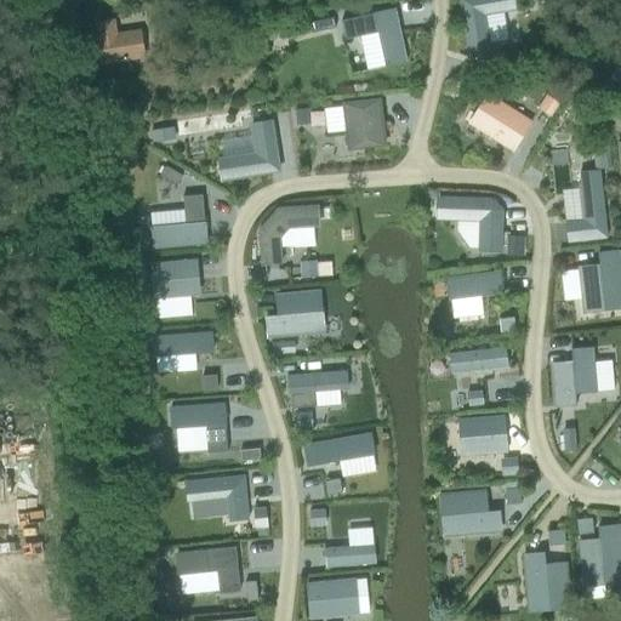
[(489,51),(483,15),(513,10),(512,0),(460,0),(467,44),(466,46),(467,53),(471,57),(478,55),(480,52),(489,51)]
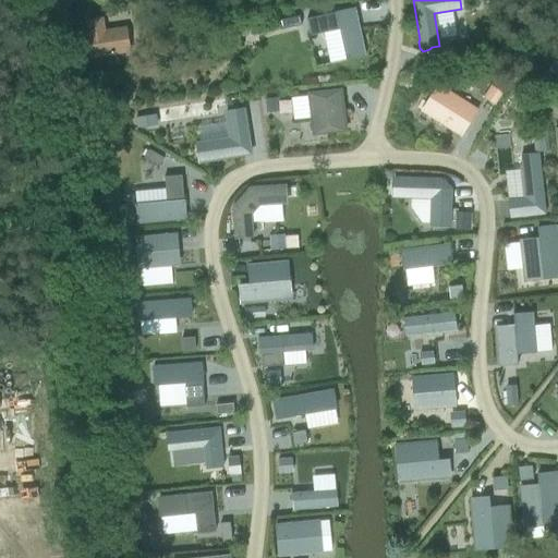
[(354,9),(306,19),(310,36),(325,33),(331,63),(347,60),(364,56),(354,9)]
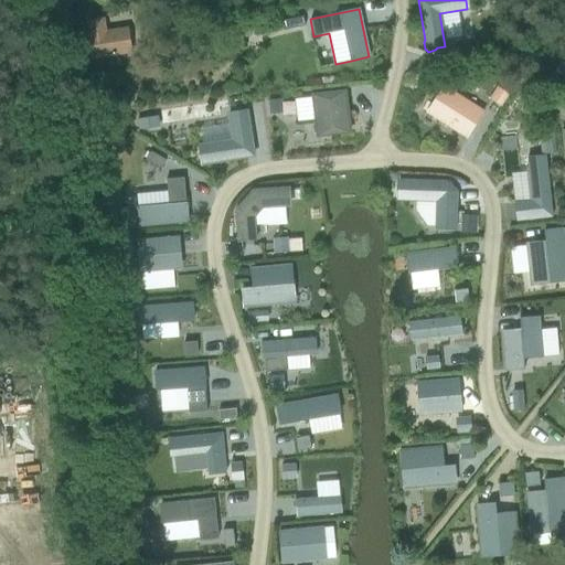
[(131,52),(129,38),(131,36),(130,30),(128,30),(127,29),(105,32),(104,18),(83,21),(88,59),(131,52)]
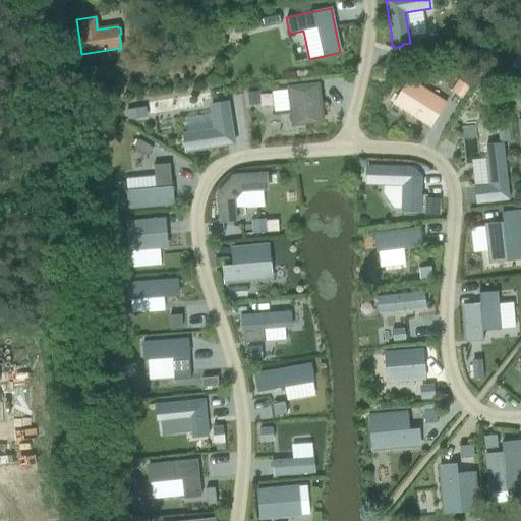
[(517,54),(511,63),(518,68),(520,64),(520,48),(517,54)]
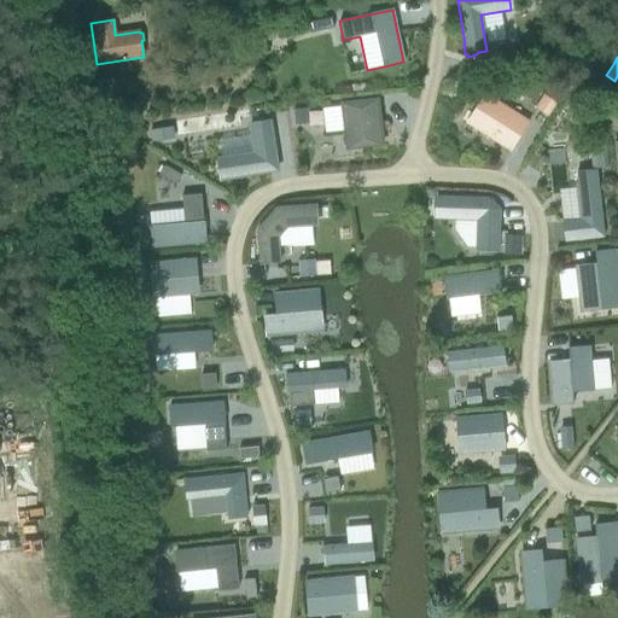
[(529,121),(484,93),(465,124),(511,152),(529,121)]
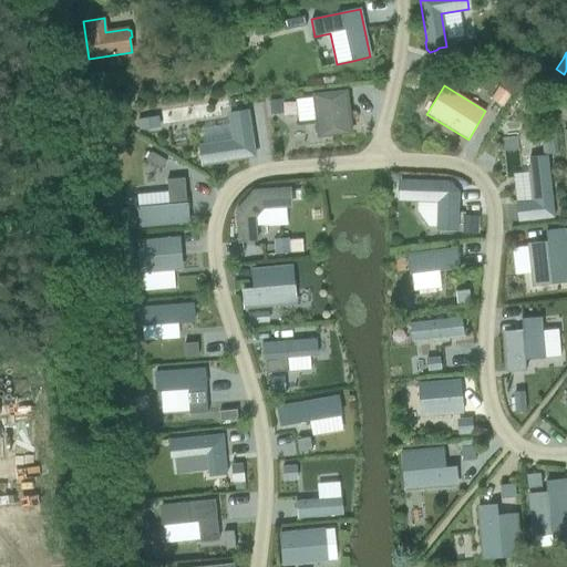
[(497,86),(490,100),(493,102),(503,109),(505,104),(512,94),(503,90),(497,86)]
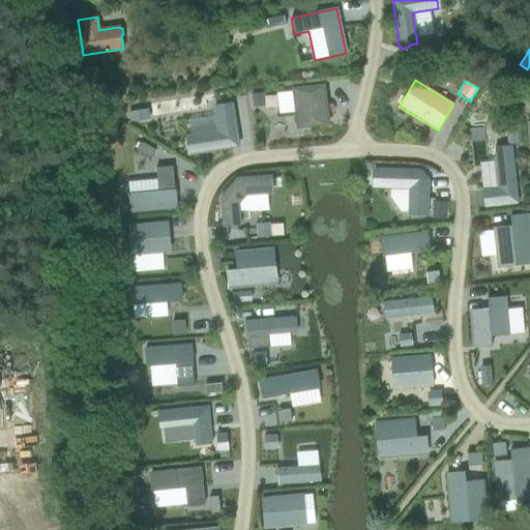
[(292,92),(278,93),(281,115),(294,114),(296,129),(329,125),(325,84),(291,88),(292,92)]
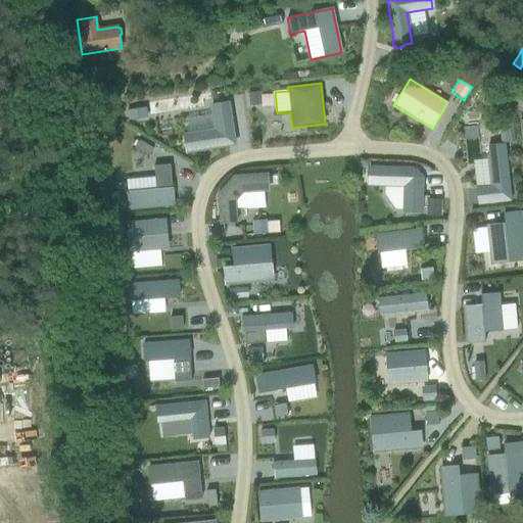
[(260,91),(247,92),(248,106),(263,104),(262,99),(260,91)]
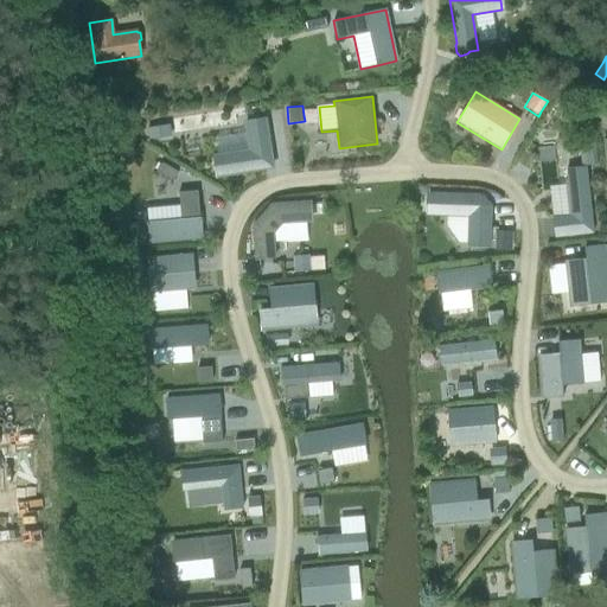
[(606,110),(604,108),(595,120),(604,126),(606,127),(606,110)]
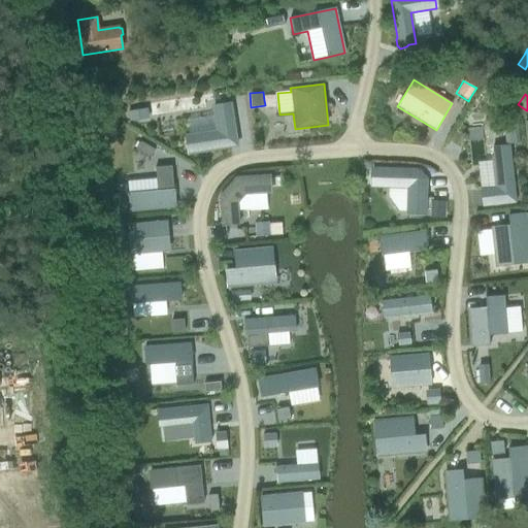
[(213,107),(218,131),(187,136),(188,144),(187,146),(188,153),(190,155),(196,154),(197,152),(236,145),(230,104),(213,107)]
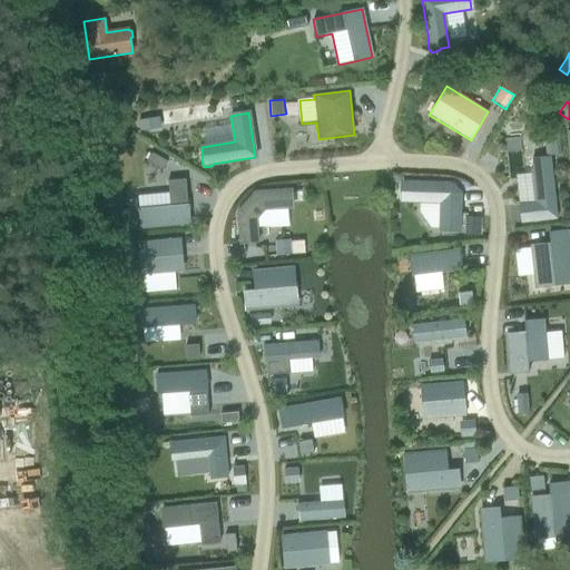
[(153,118),(138,120),(140,130),(160,128),(159,125),(158,117),(153,118)]
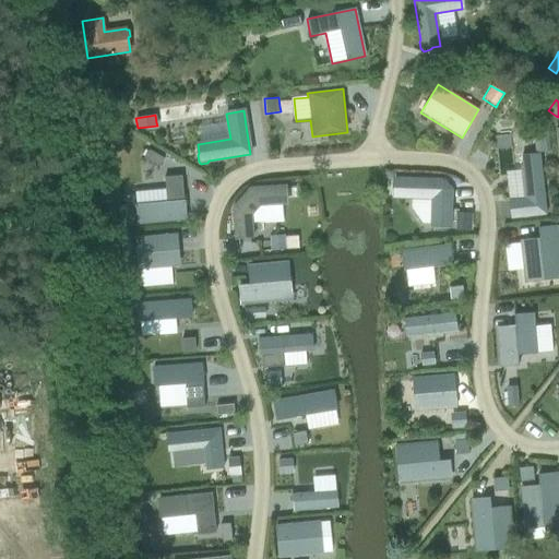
[(544,131),(534,132),(536,153),(545,152),(544,131)]
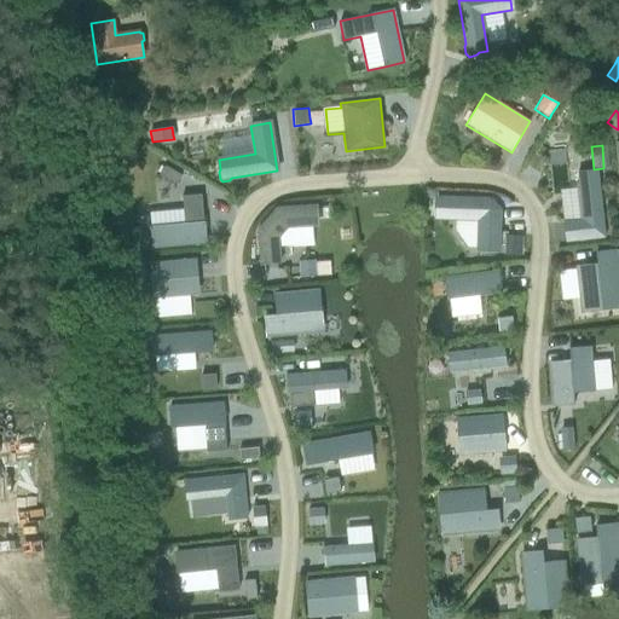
[(165,166),(158,177),(177,186),(181,175),(165,166)]
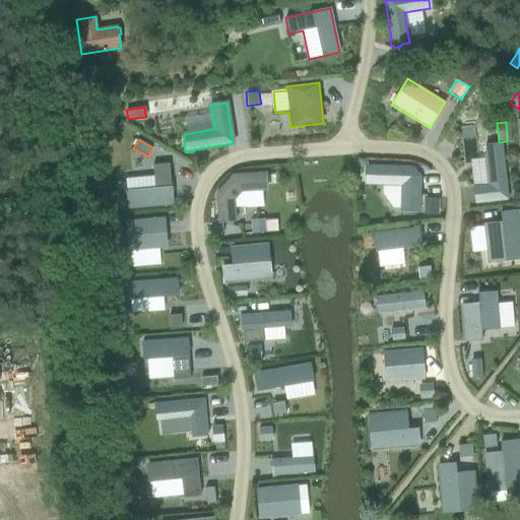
[(502,144),(484,145),(490,185),(473,187),(475,203),(508,200),(502,144)]
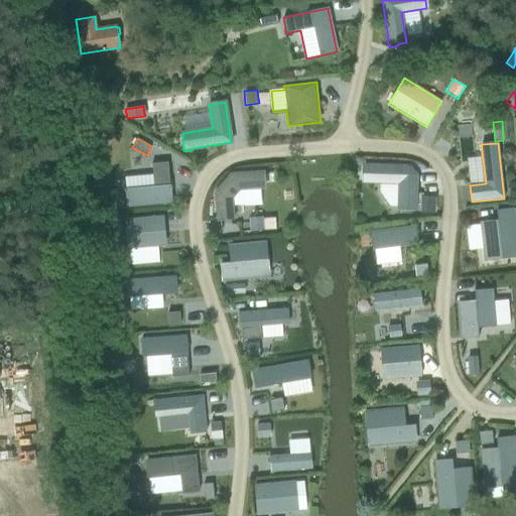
[(152,174),(124,177),(127,207),(171,203),(167,162),(151,164),(152,174)]
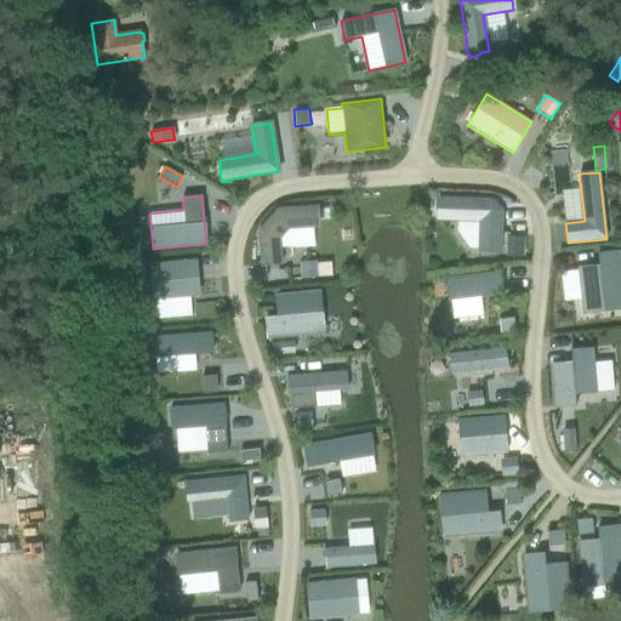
[(436,211),(434,218),(438,221),(445,221),(448,220),(457,220),(456,231),(469,248),(479,249),(479,250),(499,251),(500,210),(491,210),(493,201),(438,200),(437,210),(436,211)]
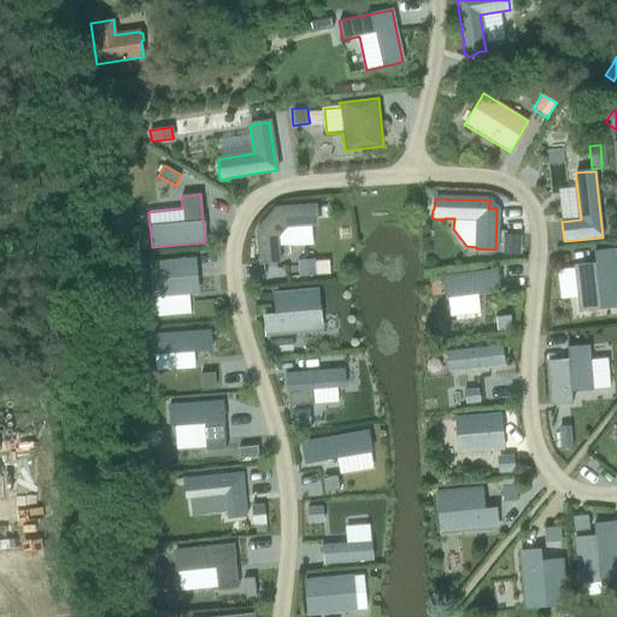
[(278,238),(287,228),(317,227),(316,205),(276,207),(257,229),(258,264),(280,263),(278,238)]
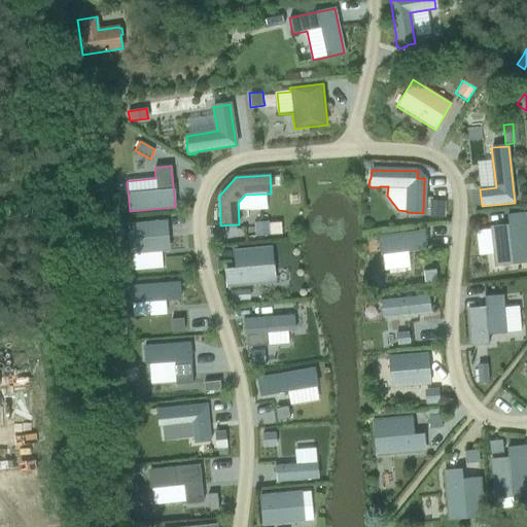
[(428,200),(427,217),(443,217),(443,201),(428,200)]
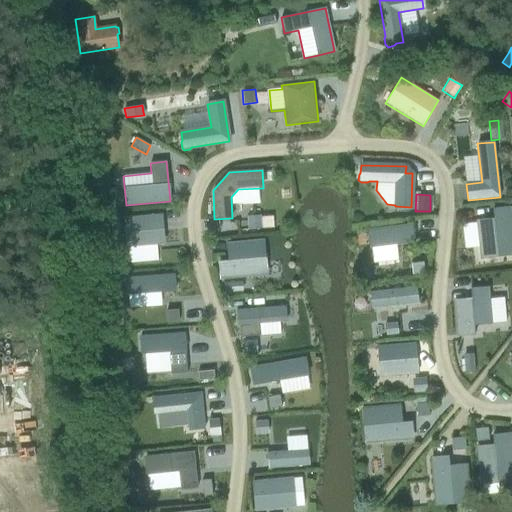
[(491,217),(473,219),(478,258),(511,254),(511,238),(508,206),(490,208),(491,217)]
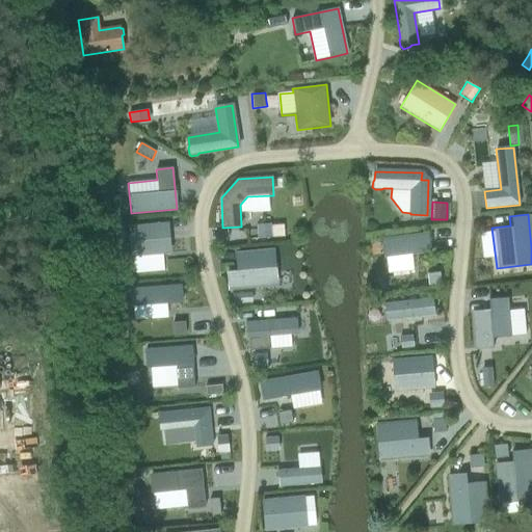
[(171,254),(169,222),(128,225),(131,258),(171,254)]
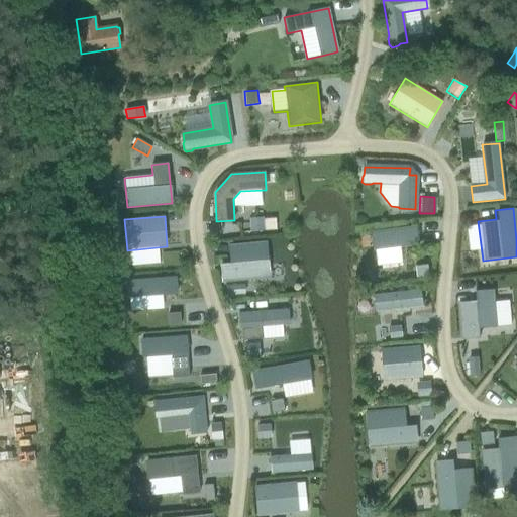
[(252,217),(249,218),(249,222),(250,232),(259,231),(264,231),(264,227),(263,217),(252,217)]
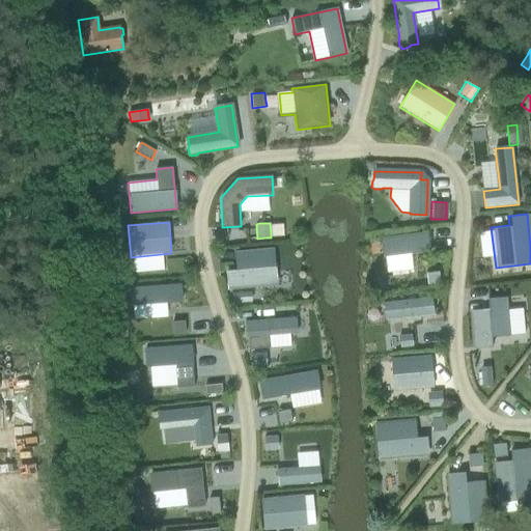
[(126,241),(126,239),(124,226),(110,227),(110,231),(111,242),(126,241)]
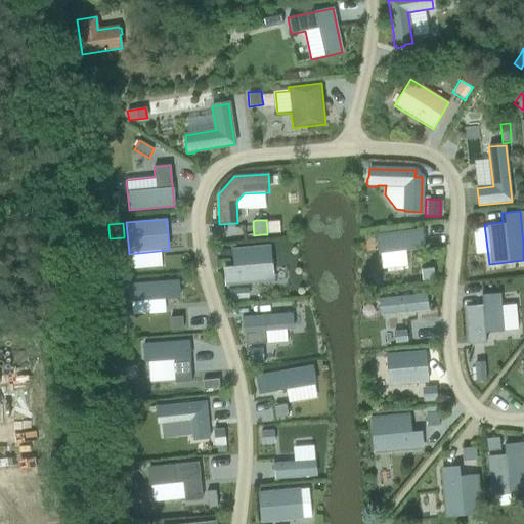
[(405,250),(423,248),(421,229),(376,234),(378,254),(381,254),(382,268),(407,265),(405,250)]
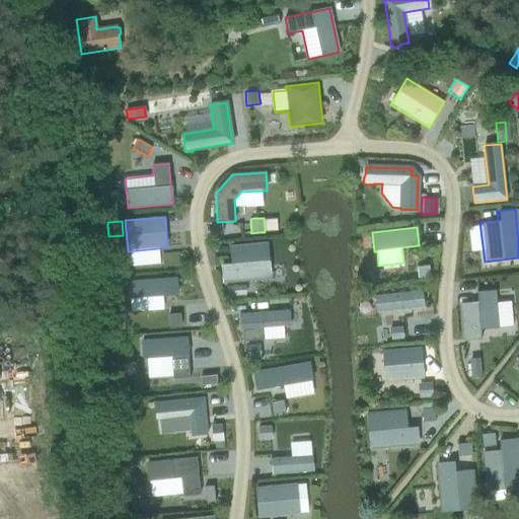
[(258,279),(256,263),(267,262),(267,253),(268,251),(267,242),(258,243),(256,245),(230,248),(232,265),(222,266),(223,282),(258,279)]
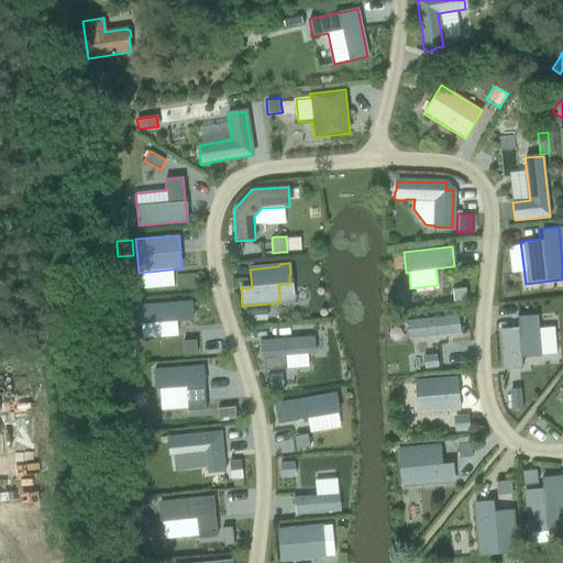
[(466,287),(452,288),(452,289),(454,302),(467,300),(466,291),(466,287)]
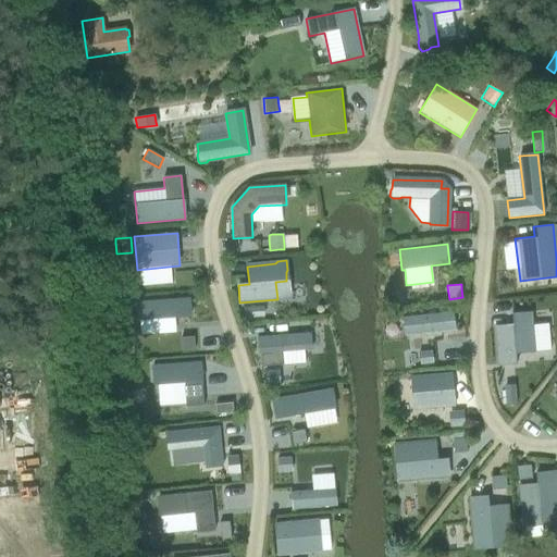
[(189,299),(136,302),(138,320),(190,317),(189,299)]
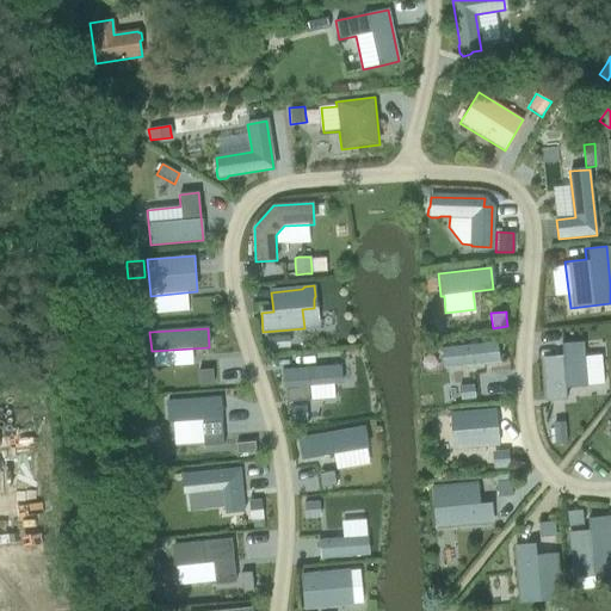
[(285,335),(266,337),(267,349),(287,347),(285,335)]
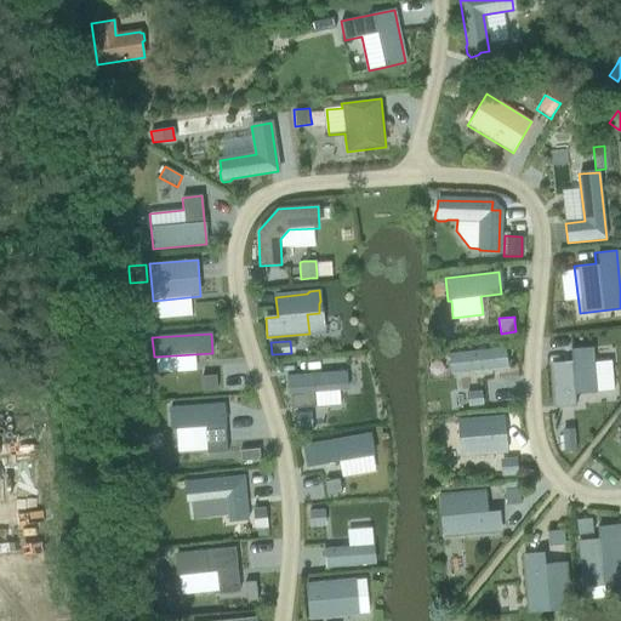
[(506,348),(449,355),(451,375),(507,368),(506,348)]
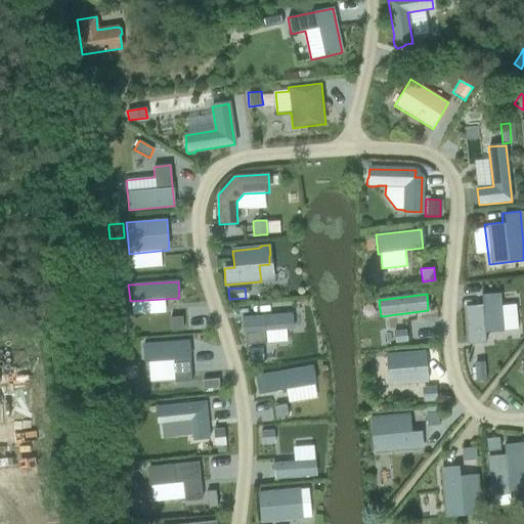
[(482,307),(466,308),(469,344),(486,342),(485,332),(501,331),(518,330),(516,305),(499,306),(499,305),(500,302),(499,294),(491,294),(489,297),(481,297),(482,307)]
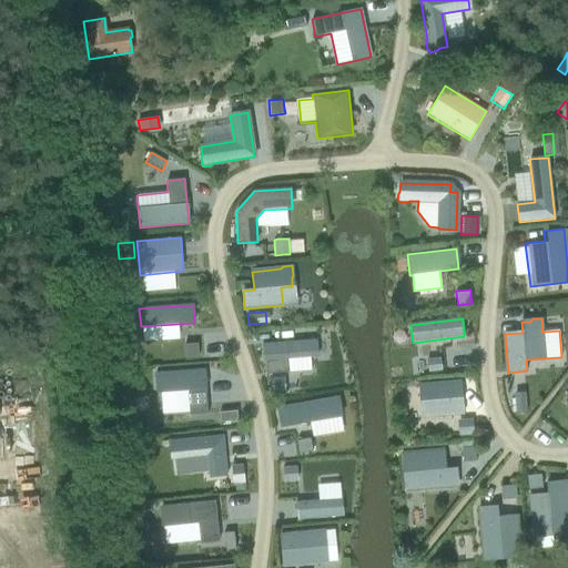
[(316,340),(262,344),(263,362),(265,361),(266,374),(288,373),(311,371),(310,357),(317,357),(316,340)]
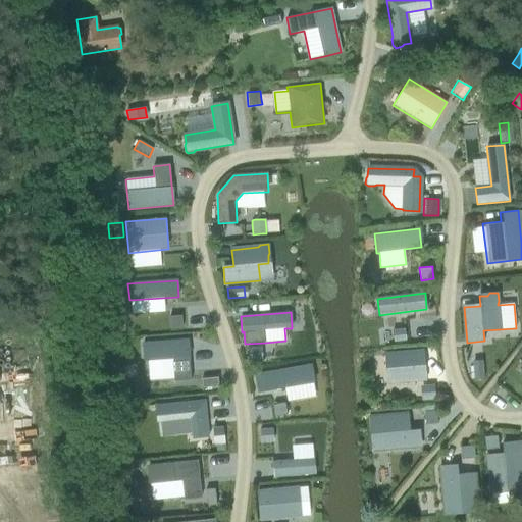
[(180,316),(169,317),(170,328),(181,327),(180,316)]
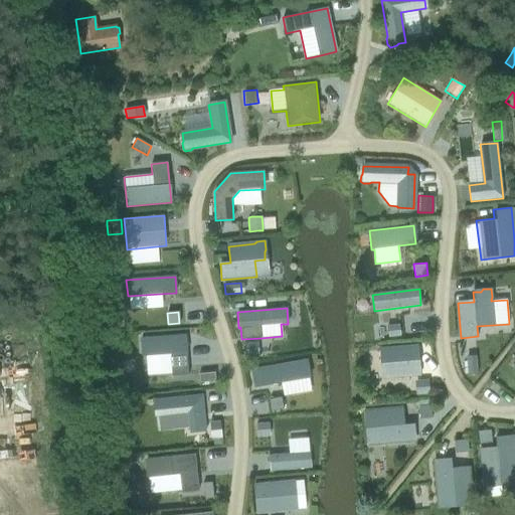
[(399,325),(387,327),(388,337),(400,336),(399,325)]
